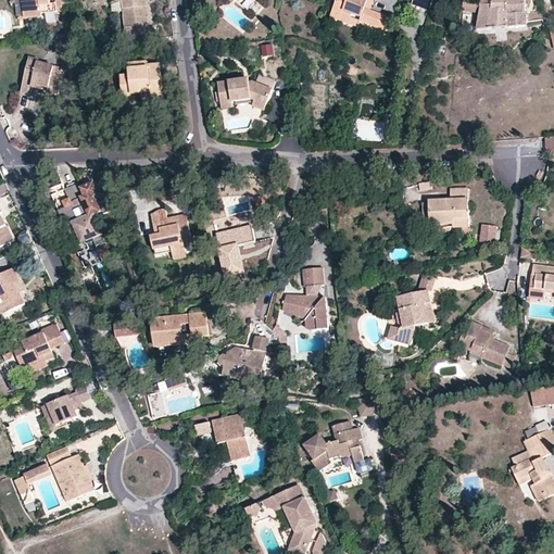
[(20,0),(22,15),(39,14),(38,11),(37,2),(47,2),(46,0),(20,0)]
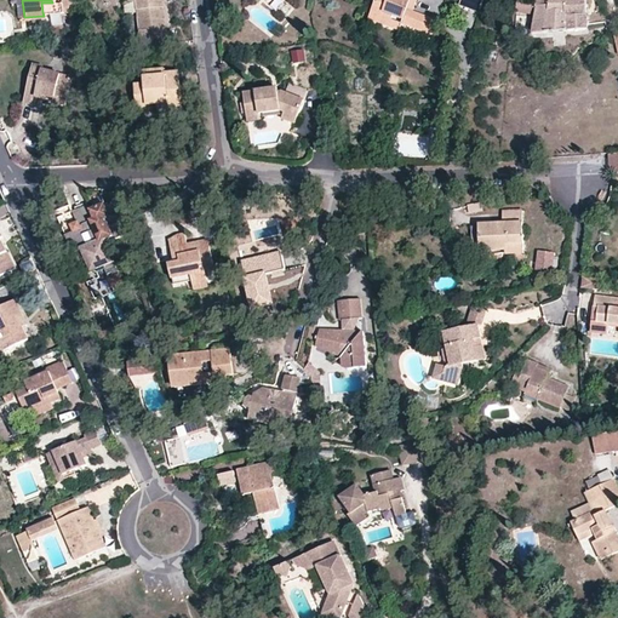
[(135,0),(136,27),(137,41),(164,39),(162,26),(160,0),(135,0)]
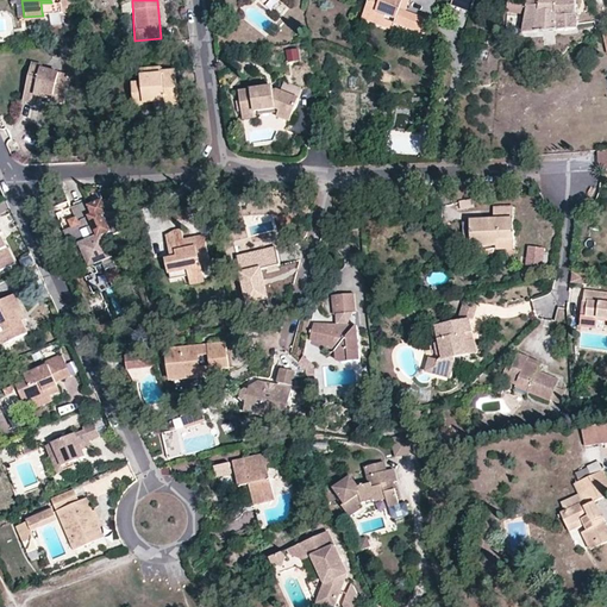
[(365,0),(363,8),(383,16),(385,10),(395,13),(394,17),(425,29),(430,14),(404,5),(401,4),(402,0),(405,1),(405,0),(365,0)]
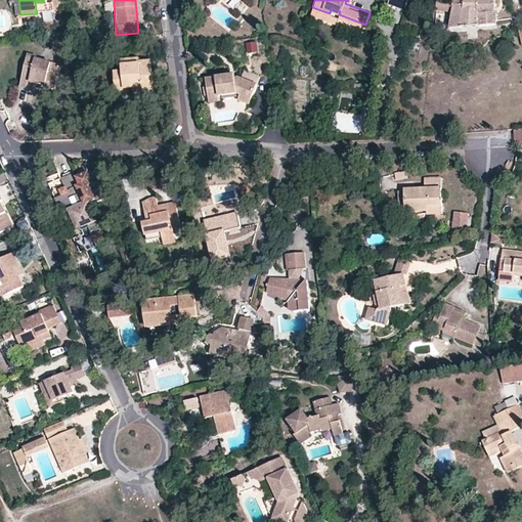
[(449,0),(450,0),(450,2),(435,0),(432,7),(449,9),(447,26),(473,25),(470,0),(449,0)]
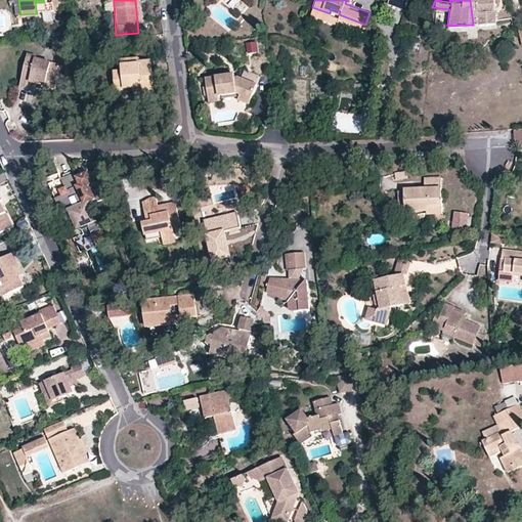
[(470,0),(473,25),(493,23),(493,18),(492,9),(491,0),(470,0)]
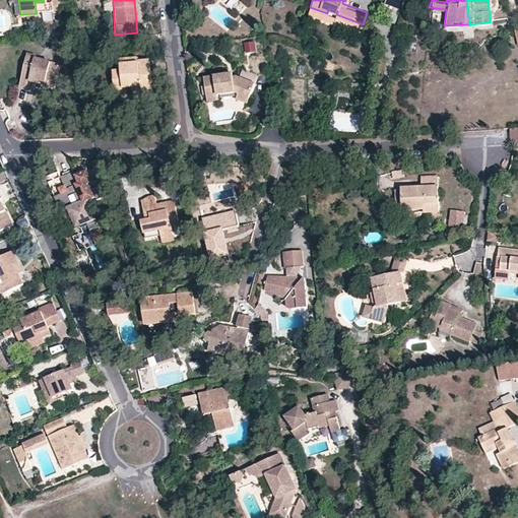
[(50,1),(44,2),(35,2),(36,10),(50,8),(50,1)]
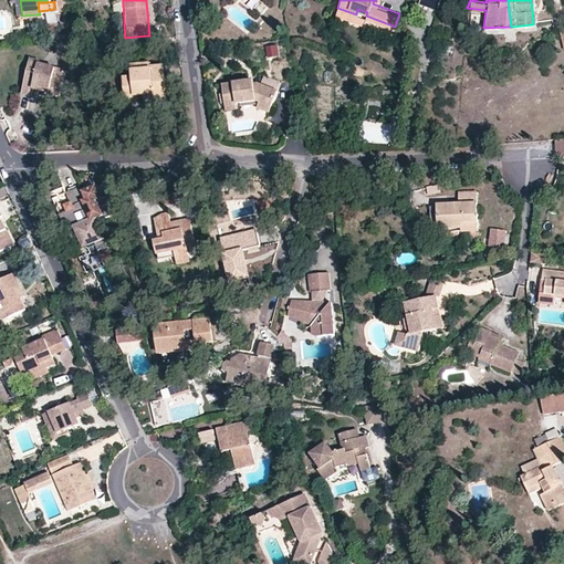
[(363,23),(366,16),(367,12),(357,9),(356,14),(337,8),(335,13),(363,23)]
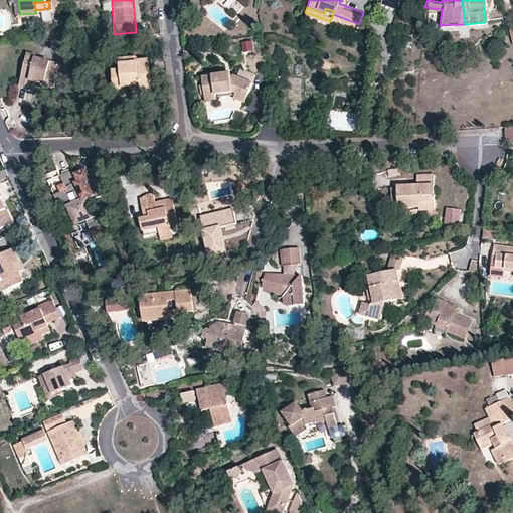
[(40,30),(49,29),(49,21),(39,22),(40,30)]
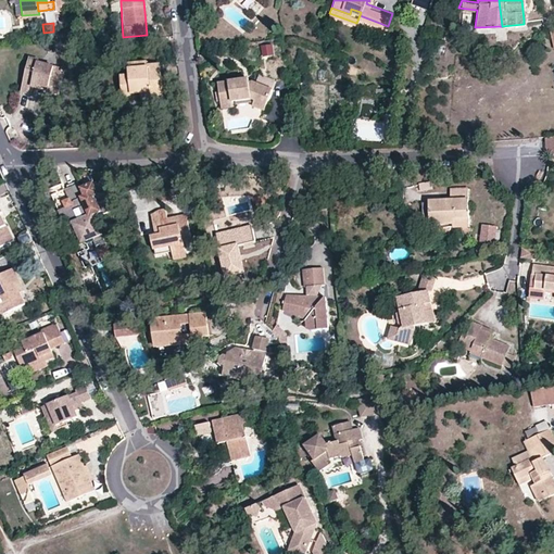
[(268,43),(257,45),(259,55),(269,54),(268,43)]
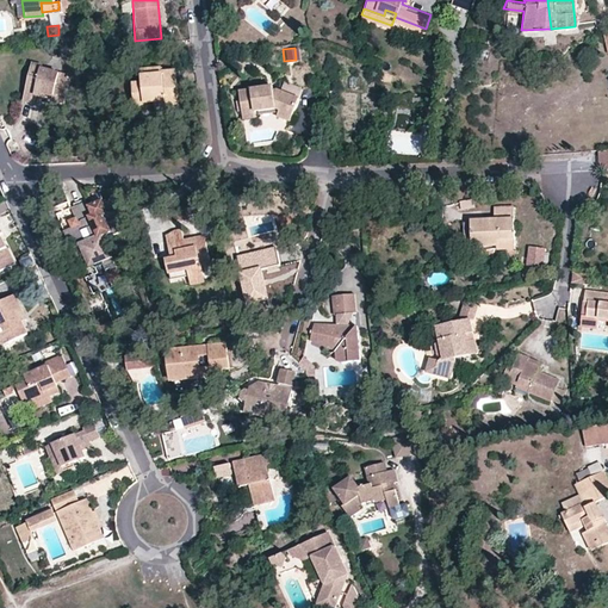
[(30,100),(32,94),(35,86),(42,88),(41,92),(51,94),(51,91),(62,93),(67,74),(39,67),(39,63),(30,61),(20,98),(30,100)]
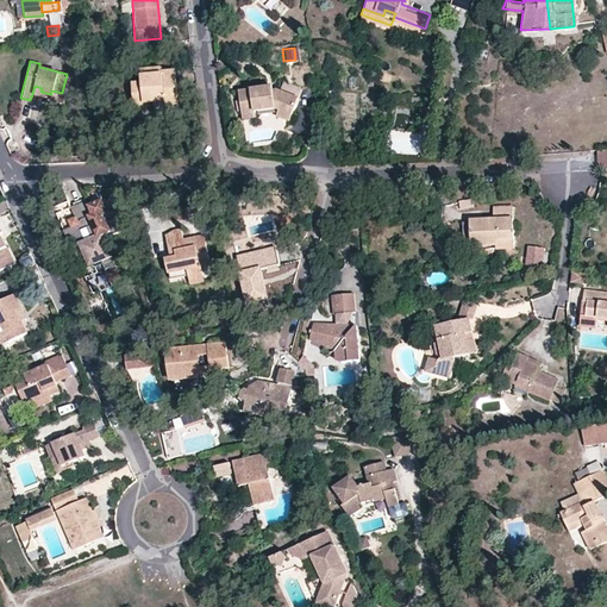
[(139,81),(130,82),(132,105),(143,104),(143,102),(152,102),(154,107),(175,105),(171,69),(158,70),(158,72),(138,74),(139,81)]
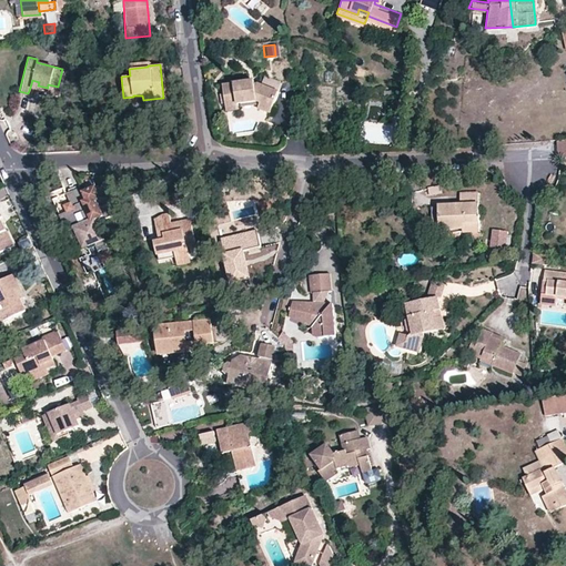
[(57,94),(58,87),(48,84),(48,88),(38,86),(39,82),(32,80),(30,88),(37,90),(38,89),(47,91),(47,92),(57,94)]
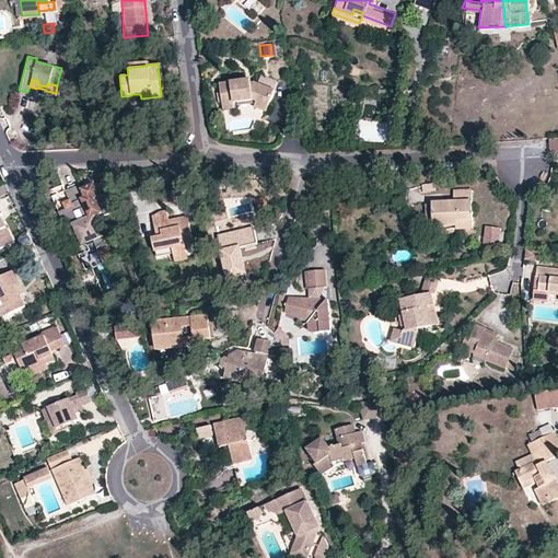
[(218,82),(221,103),(231,102),(237,101),(240,116),(247,116),(251,118),(251,119),(248,127),(256,128),(271,88),(253,81),(247,82),(243,82),(243,79),(218,82)]
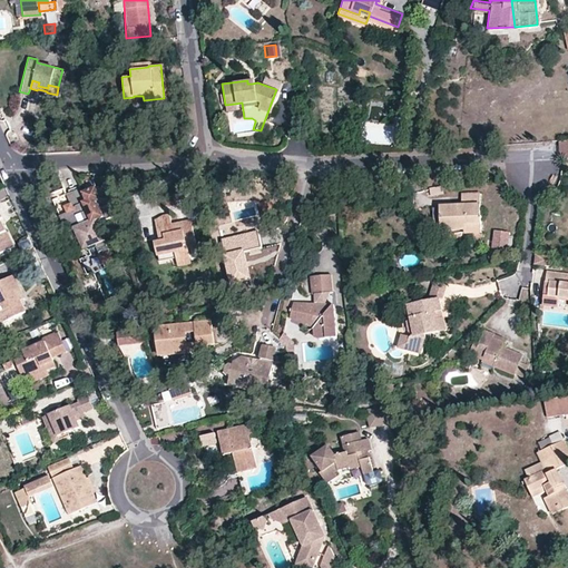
[(408,128),(398,127),(397,144),(407,144),(408,128)]
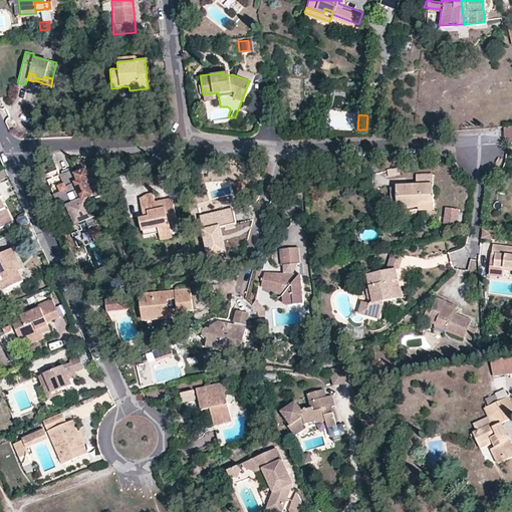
[(93,122),(84,123),(85,132),(94,131),(93,122)]
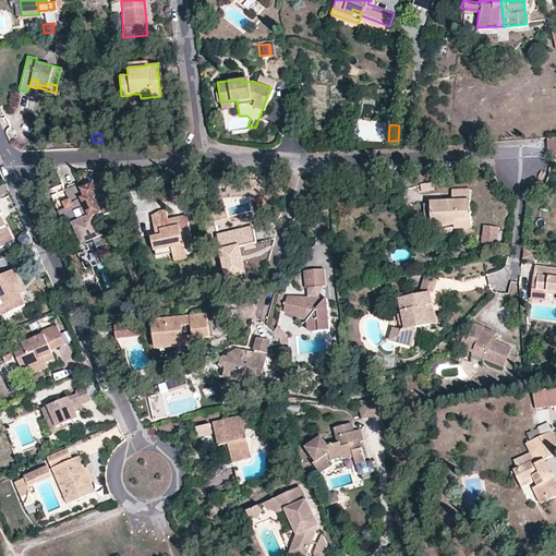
[(555,133),(544,135),(546,152),(555,150),(555,133)]
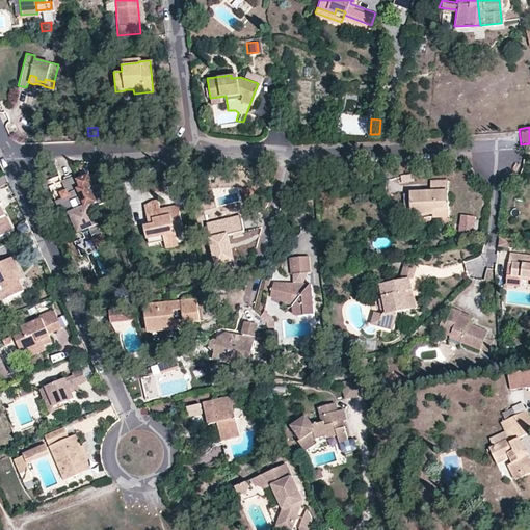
[(75,174),(62,179),(67,187),(69,193),(61,196),(56,199),(63,214),(71,211),(73,218),(72,219),(75,229),(80,231),(86,229),(95,224),(95,222),(87,203),(94,201),(95,203),(109,197),(102,180),(93,184),(88,173),(77,178),(75,174)]
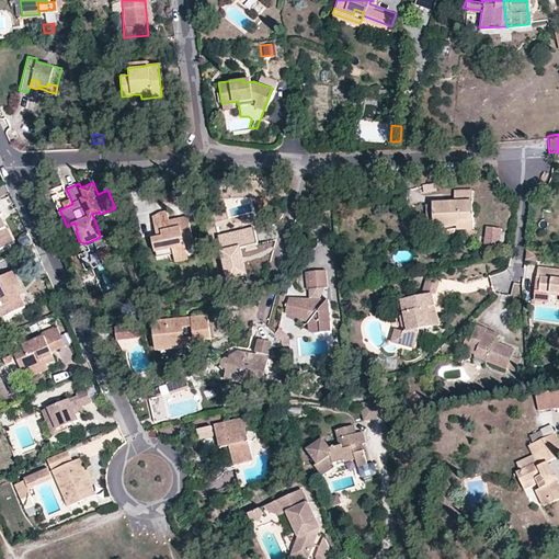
[(454,190),(454,200),(454,202),(447,202),(447,203),(432,203),(433,226),(444,226),(444,228),(456,228),(456,220),(471,220),(470,190),(454,190)]
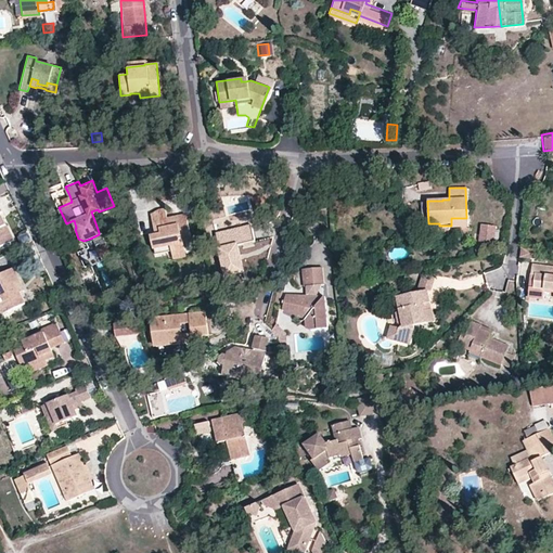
[(61,198),(64,205),(72,202),(69,195),(61,198)]
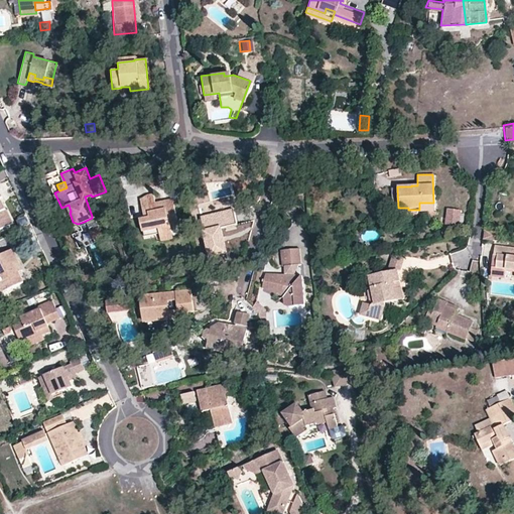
[(140,199),(142,213),(146,212),(147,217),(143,217),(139,218),(142,231),(157,228),(158,233),(158,234),(170,232),(169,225),(176,223),(171,198),(154,201),(151,193),(147,195),(140,199)]
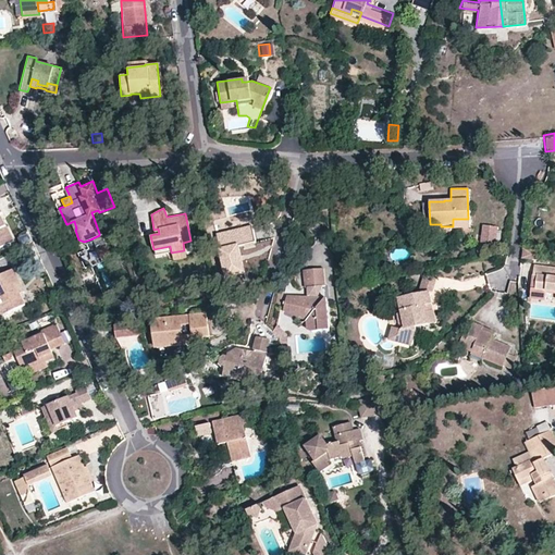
[(1,211),(0,209),(0,245),(12,239),(1,216),(0,216),(0,211),(1,211)]
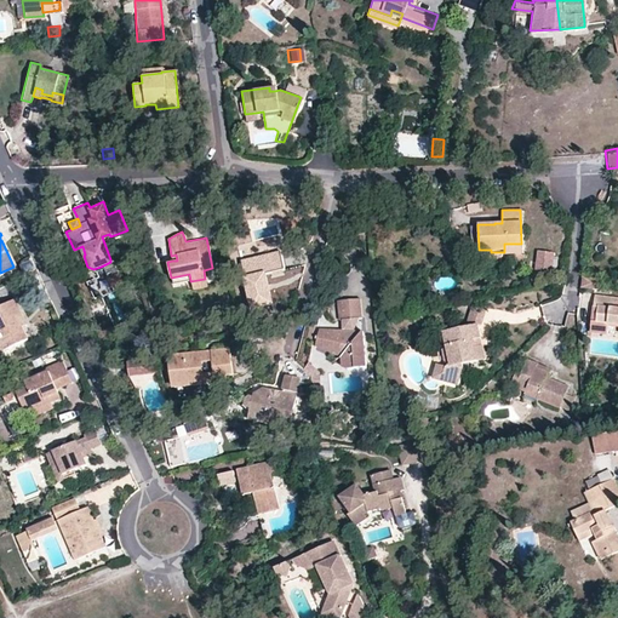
[(284,264),(279,244),(256,250),(257,259),(240,263),(245,285),(253,284),(257,299),(278,295),(274,278),(269,279),(267,268),(272,268),(284,264)]
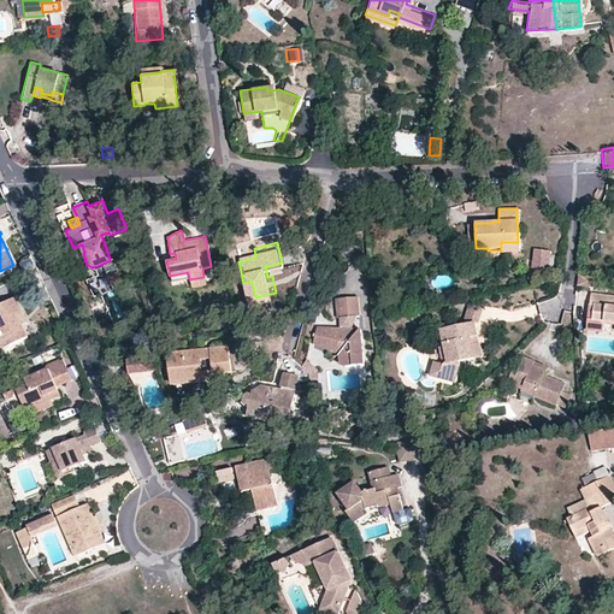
[(518,252),(518,242),(501,242),(501,251),(501,253),(518,252)]
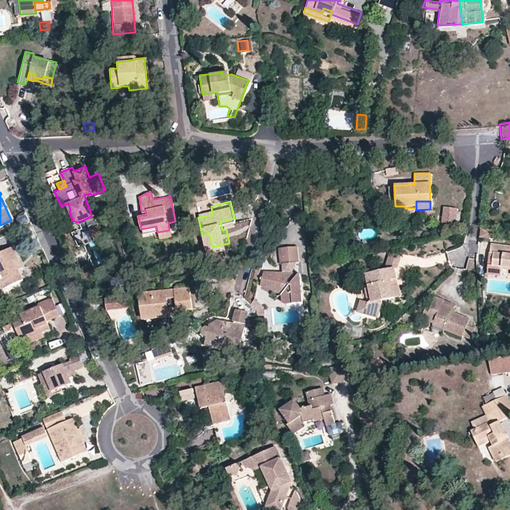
[(440,226),(454,227),(456,207),(442,206),(440,226)]
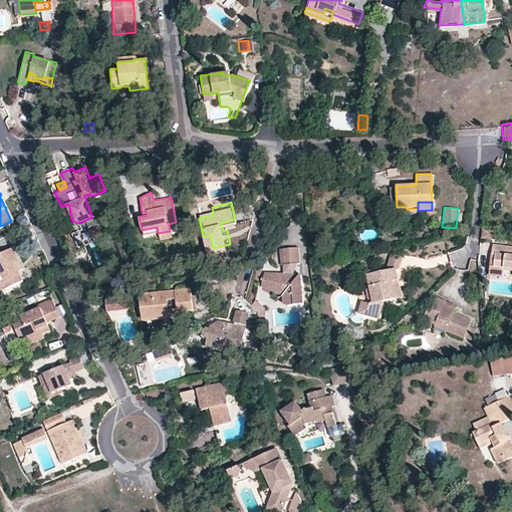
[(98,232),(91,217),(83,221),(91,239),(95,238),(94,234),(98,232)]
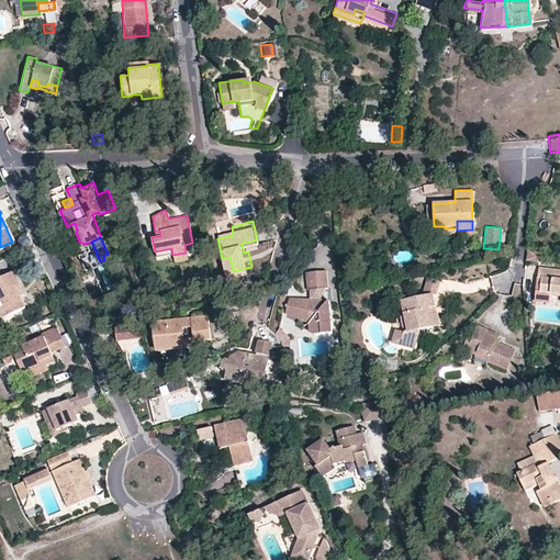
[(156,257),(172,254),(171,248),(155,252),(156,257)]
